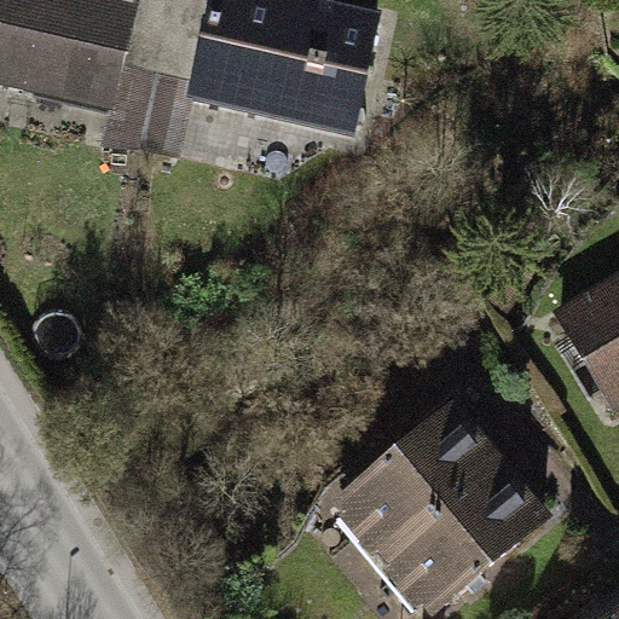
[(0,0),(0,79),(38,88),(39,81),(152,108),(161,68),(177,0),(0,0)]
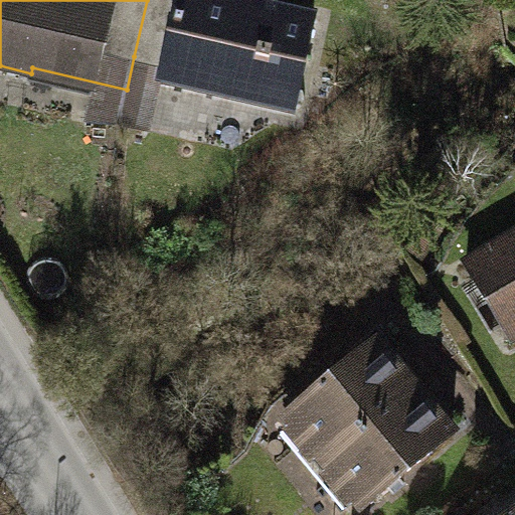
[(147,0),(134,56),(166,63),(162,81),(292,112),(314,19),(232,0),(147,0)]
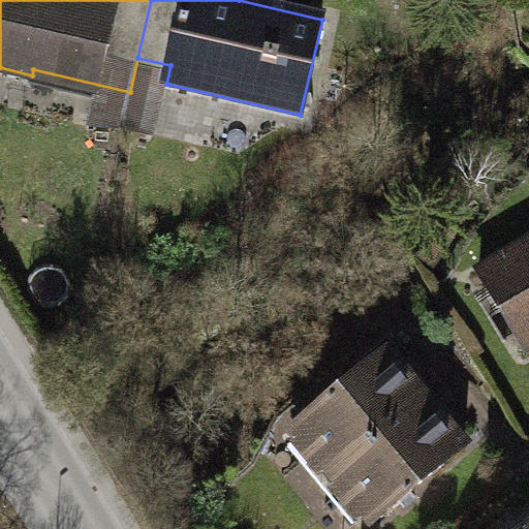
[(528,241),(479,272),(526,348),(528,346),(528,241)]
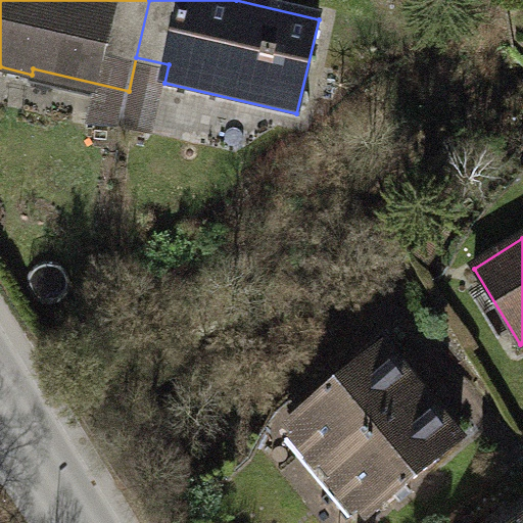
[(407,379),(382,348),(291,423),(330,470),(437,381),(423,366),(407,379)]
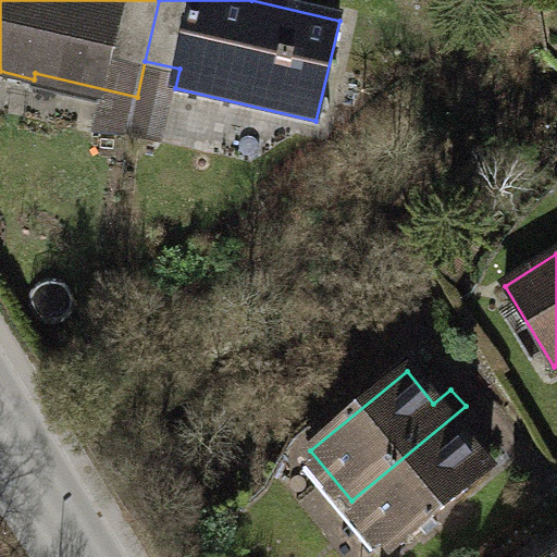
[(466,406),(351,500),(393,549),(489,470),(461,437),(479,423),(466,406)]
